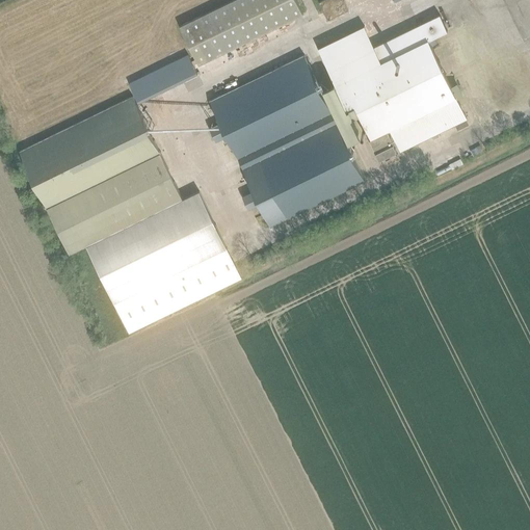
[(197,67),(302,17),(293,0),(235,0),(179,28),(197,67)]
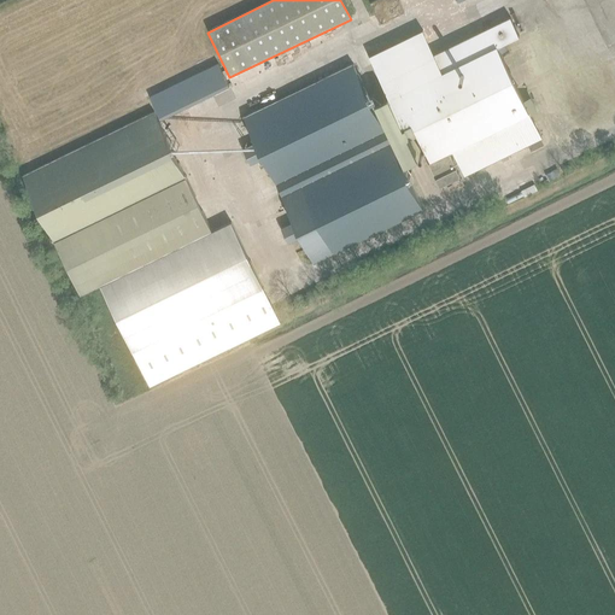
[(379,25),(403,15),(394,0),(379,0),(369,5),(379,25)]
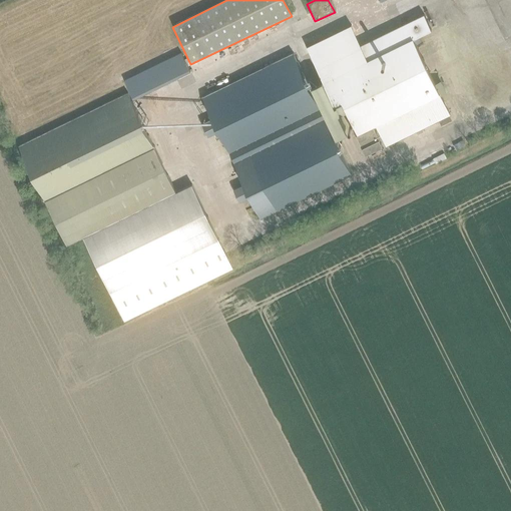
[(345,112),(356,135),(374,126),(385,147),(448,116),(412,39),(431,30),(422,17),(359,47),(350,28),(306,49),(321,82),(333,107),(335,106),(341,104),(345,112)]
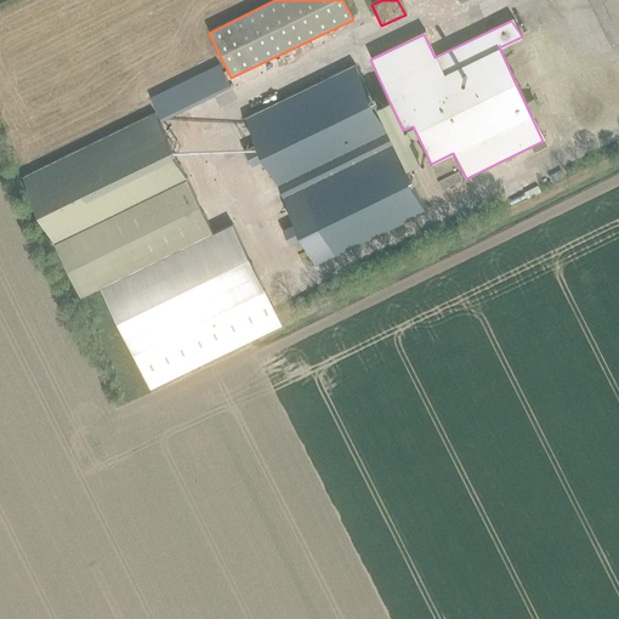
[(160,124),(230,90),(219,66),(149,100),(160,124)]
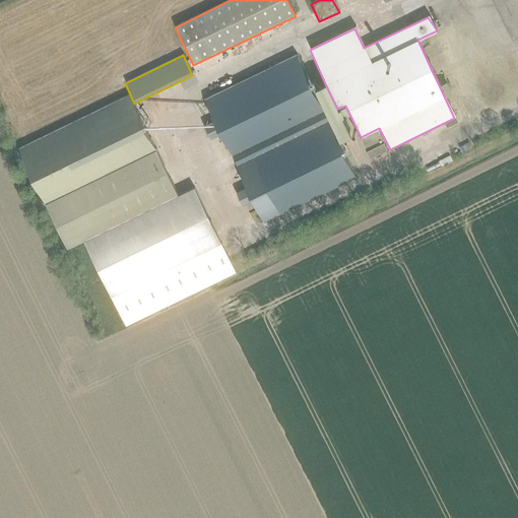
[(263,223),(354,179),(296,57),(204,101),(215,122),(221,134),(237,167),(236,168),(247,189),(236,195),(241,206),(252,201),(263,223)]
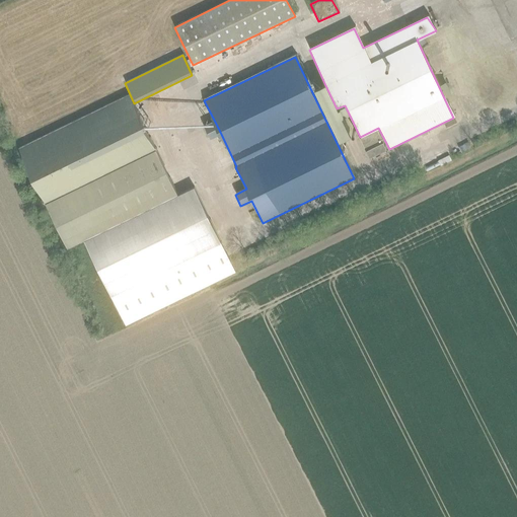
[(324,83),(313,88),(339,140),(350,135),(341,117),(343,116),(349,114),(345,105),(339,107),(337,108),(324,83)]
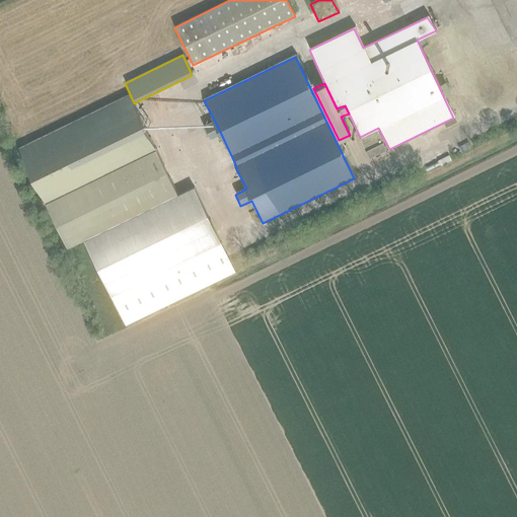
[(128,95),(16,150),(65,249),(176,196),(128,95)]
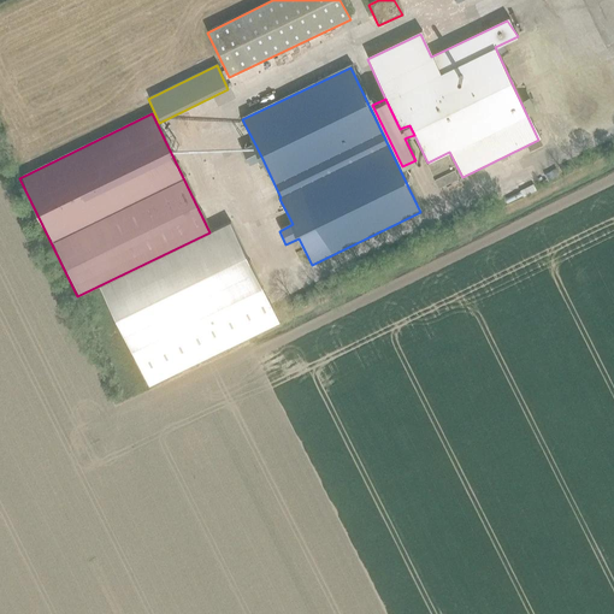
[(255,145),(241,151),(248,166),(263,159),(255,145)]
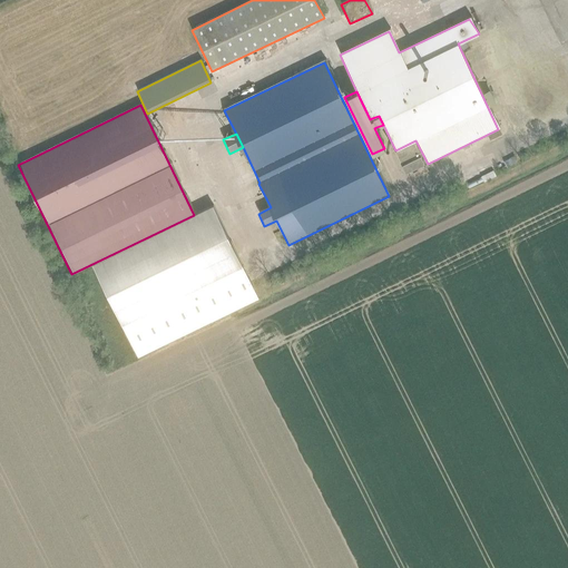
[(412,144),(393,153),(404,176),(423,166),(412,144)]
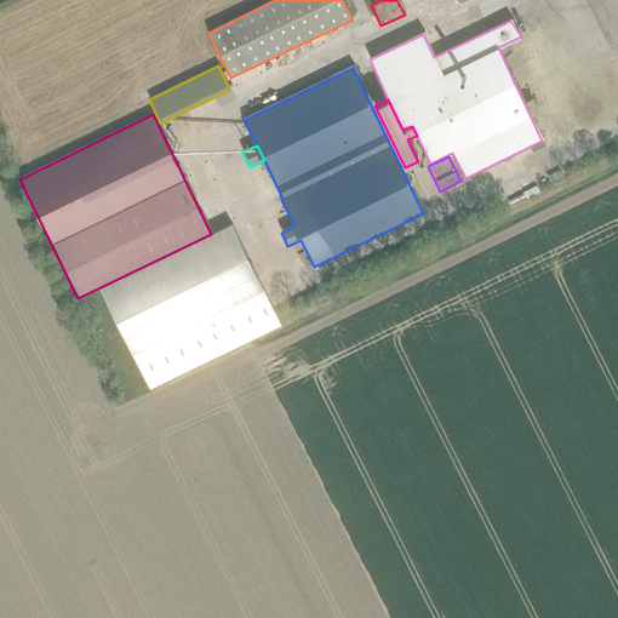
[(547,178),(549,184),(560,179),(558,172),(547,178)]
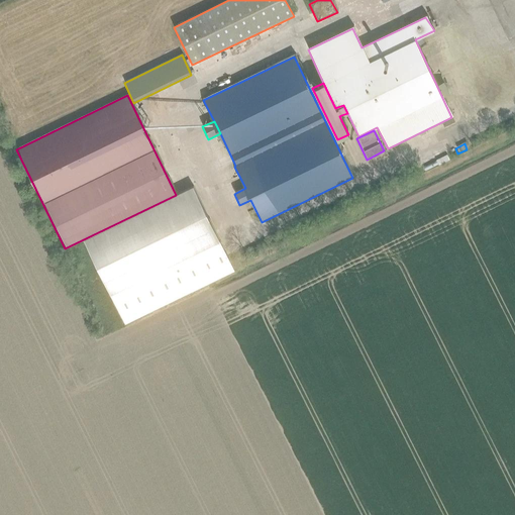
[(124,325),(233,272),(193,188),(84,240),(124,325)]
